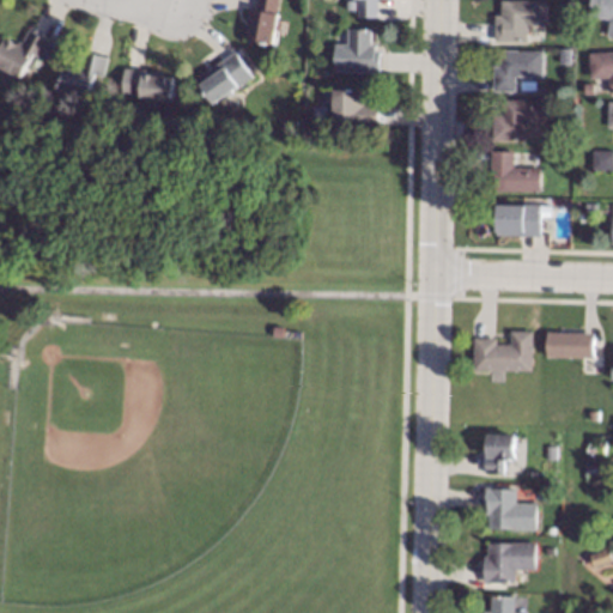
[(280,0),(277,19),(285,22),(283,34),(274,32),(272,43),(269,43),(244,38),(247,26),(243,25),(247,7),(248,6),(254,7),(255,7),(256,0),(280,0)]
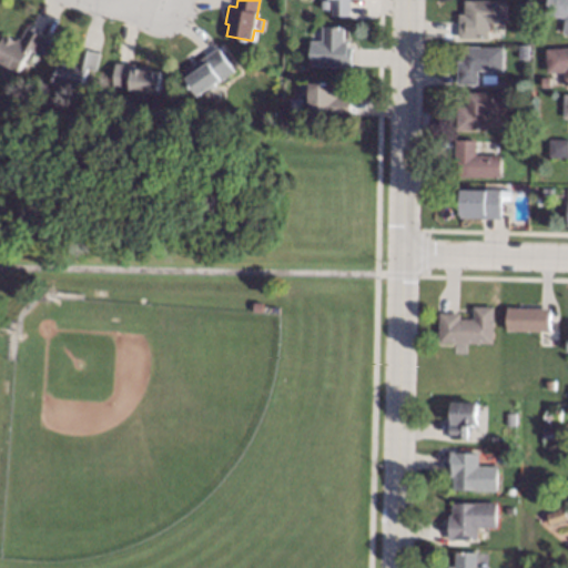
[(348,0),(348,16),(332,16),(332,0),(348,0)]
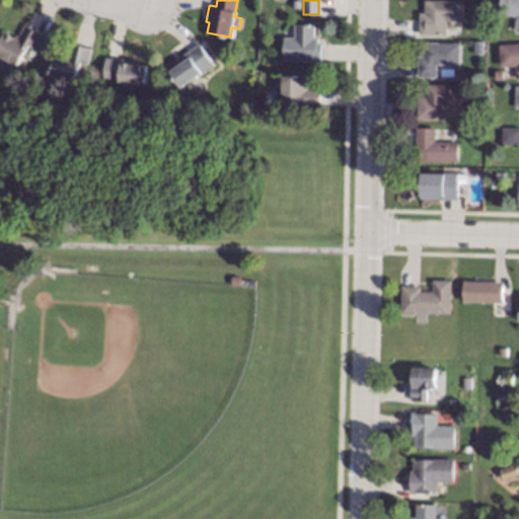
[(461,20),(446,20),(446,35),(423,34),(419,34),(420,20),(420,12),(424,12),(424,0),(461,1),(461,20)]
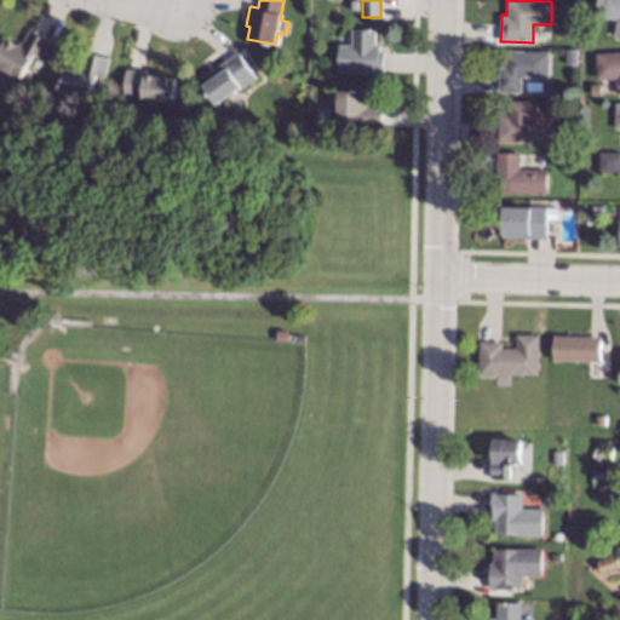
[(619,0),(619,36),(615,36),(618,19),(596,16),(598,0),(619,0)]
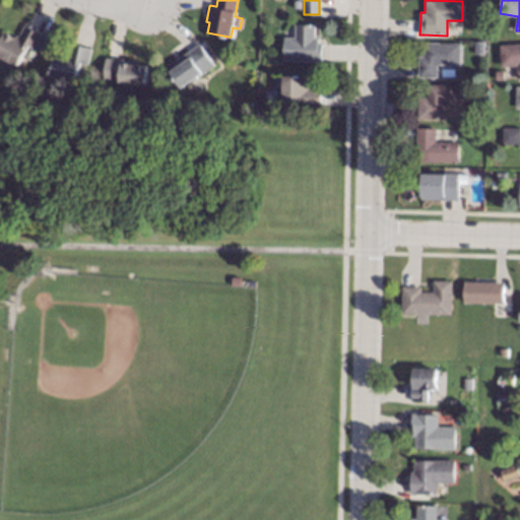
[(25,25),(42,34),(35,47),(34,48),(27,45),(16,66),(0,57),(0,37),(3,31),(14,38),(15,35),(18,37),(24,24),(25,25)]
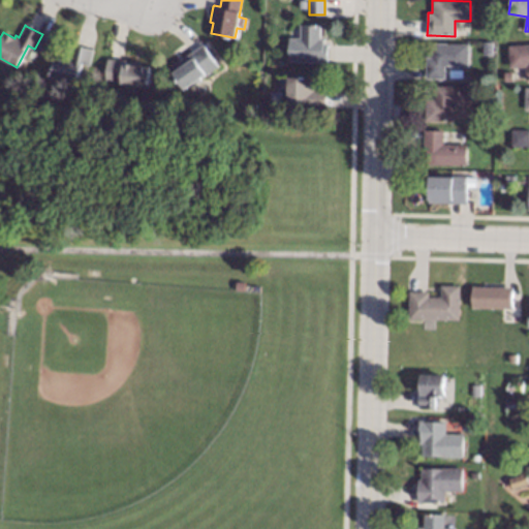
[(319,39),(322,39),(322,43),(327,43),(327,60),(327,62),(287,61),(288,38),(299,38),(300,25),(319,25),(319,39)]
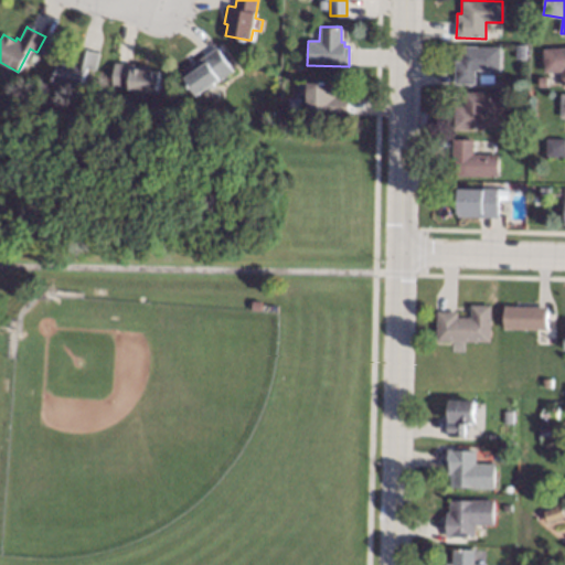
[(500,70),(475,70),(475,84),(467,84),(455,84),(455,67),(456,60),(460,60),(461,46),(461,45),(500,46),(500,70)]
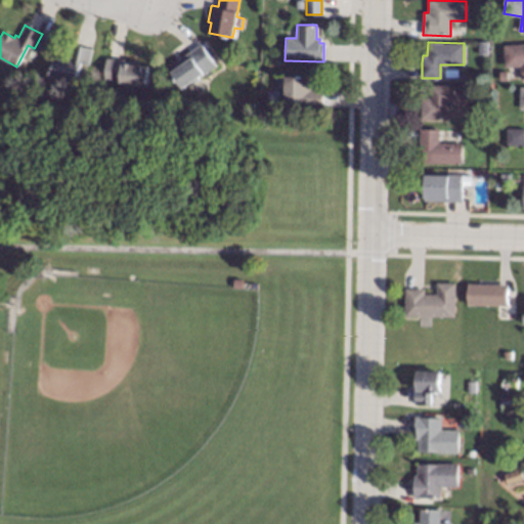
[(74,44),(90,47),(92,48),(88,63),(80,61),(74,86),(49,80),(49,78),(55,54),(64,56),(64,55),(69,56),(71,43),(74,44)]
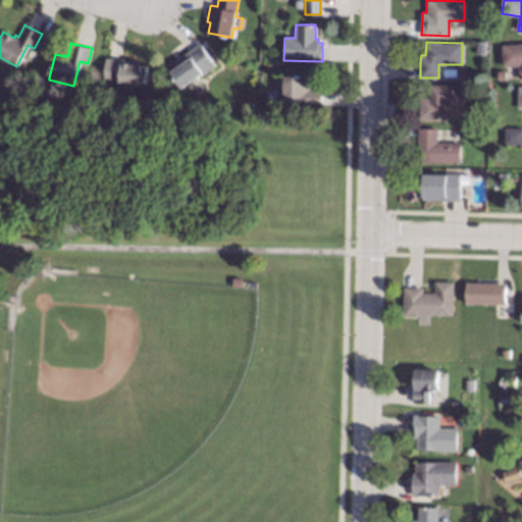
[(214,63),(196,76),(198,79),(190,85),(189,83),(180,88),(169,71),(190,57),(187,53),(188,52),(199,44),(200,43),(214,63)]
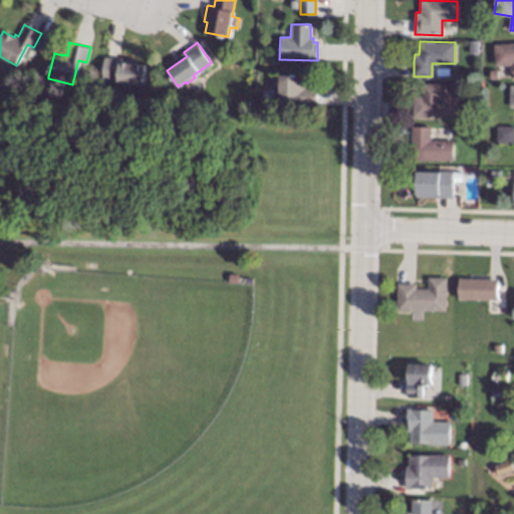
[(513,77),(512,78),(511,64),(496,65),(495,44),(513,42),(513,77)]
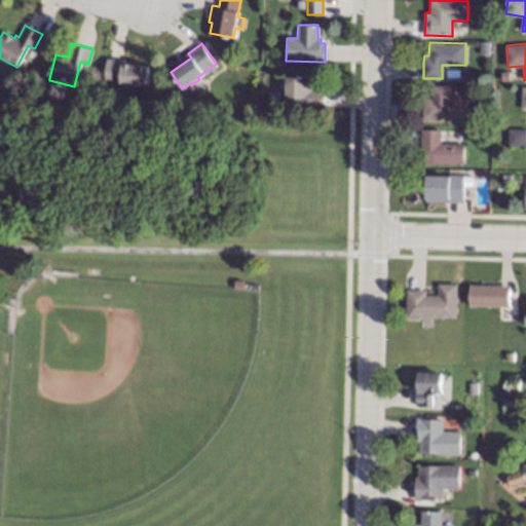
[(108,59),(122,60),(123,60),(123,64),(128,64),(129,60),(139,61),(139,65),(149,66),(147,88),(119,85),(120,83),(104,82),(107,58),(108,59)]
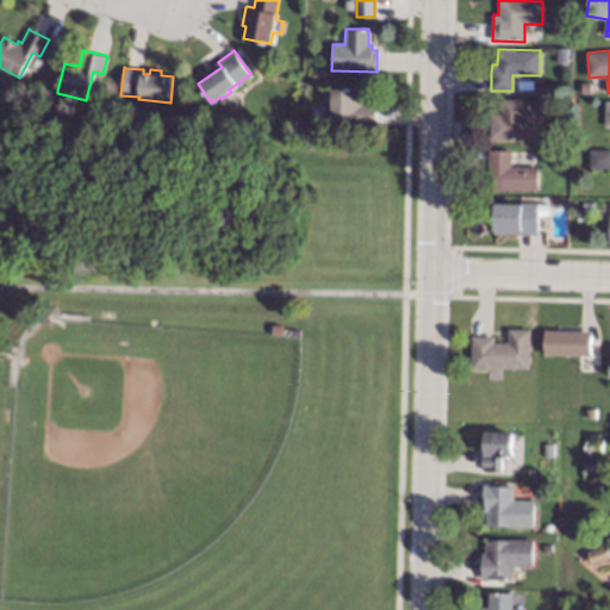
[(360,89),(359,100),(362,100),(362,104),(375,104),(375,105),(375,122),(375,124),(362,124),(356,124),(356,118),(330,118),(331,89),(360,89)]
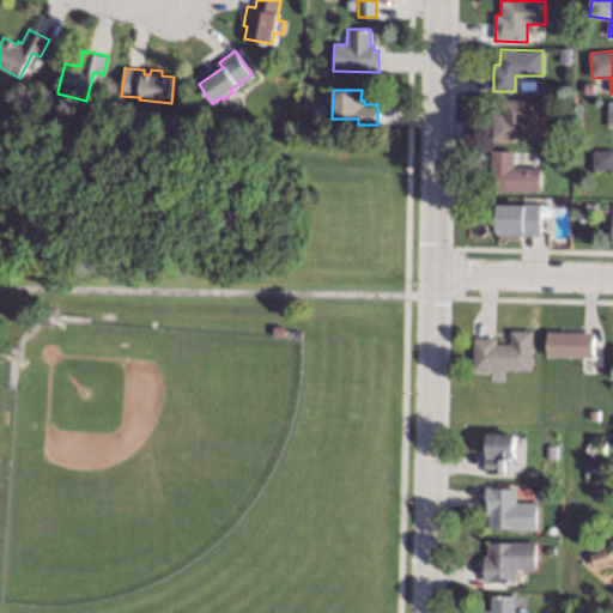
[(546,123),(525,123),(525,140),(521,140),(492,140),(492,134),(493,122),(493,114),(503,114),(503,98),(546,99),(546,123)]
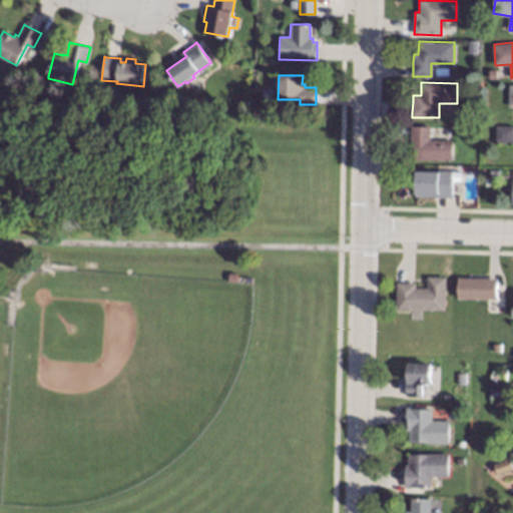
[(512,142),(497,142),(497,125),(512,125),(512,142)]
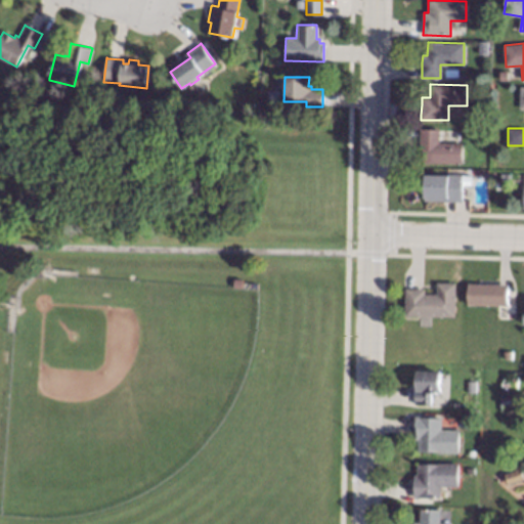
[(440,142),(462,143),(461,164),(422,163),(423,155),(421,155),(421,147),(421,130),(421,129),(440,130),(440,142)]
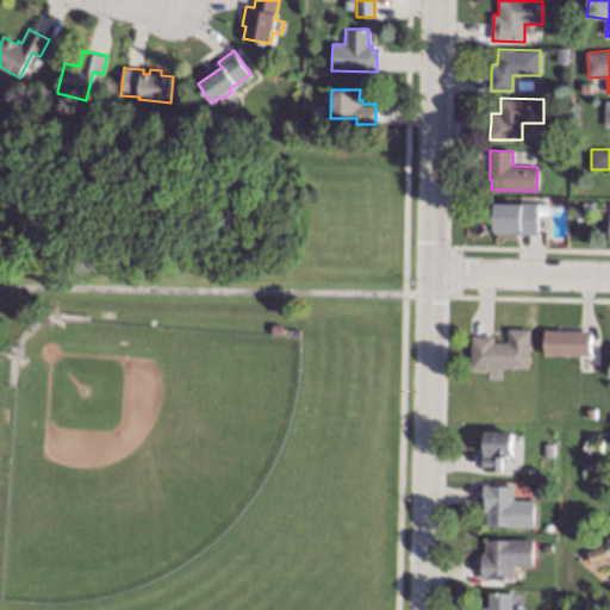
[(539,205),(537,232),(537,235),(514,235),(497,234),(497,200),(539,200),(539,205)]
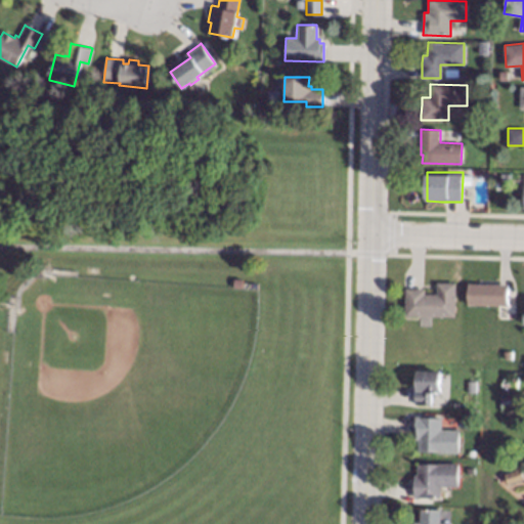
[(456,284),(455,317),(405,315),(406,293),(406,290),(422,291),(425,291),(425,294),(437,295),(437,284),(456,284)]
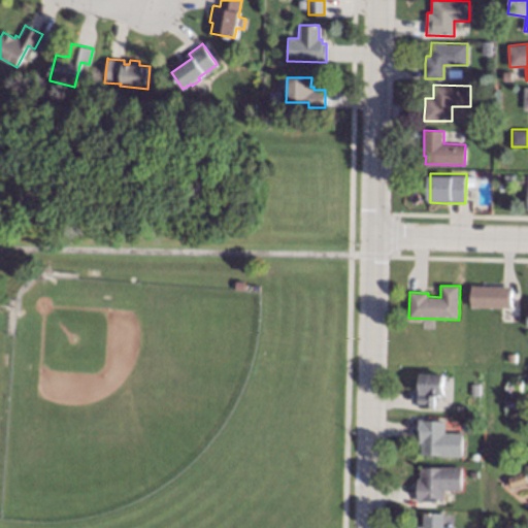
[(512,304),(512,308),(472,307),(472,286),(501,287),(512,287),(512,304)]
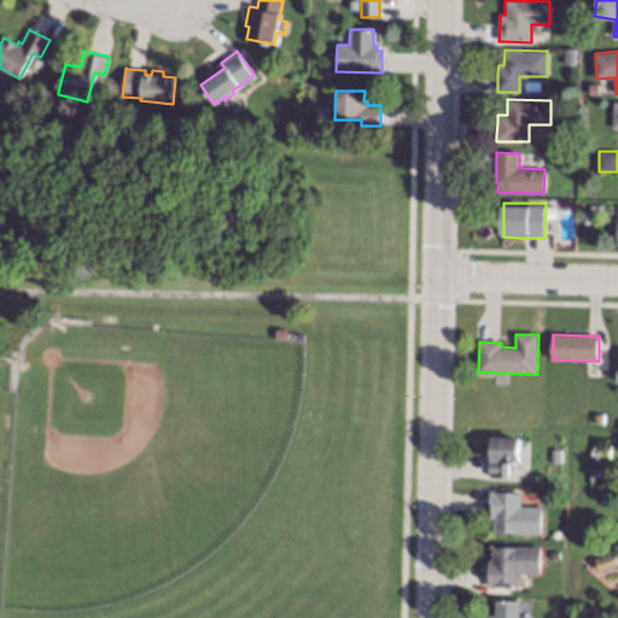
[(519,464),(509,464),(509,477),(495,477),(490,477),(490,458),(490,438),(520,438),(519,464)]
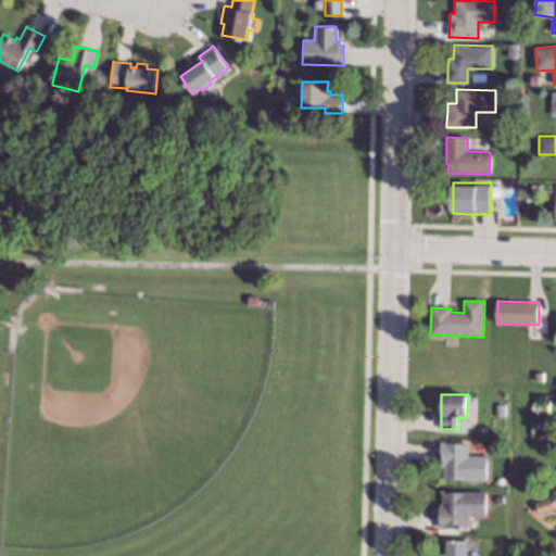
[(505,417),(495,416),(495,403),(505,403),(505,417)]
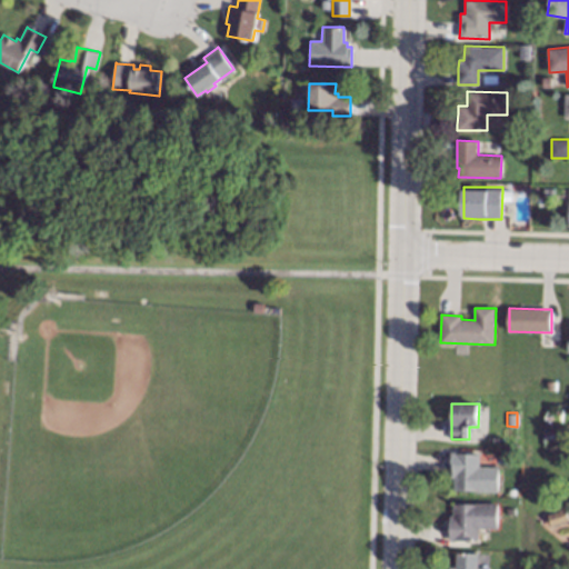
[(567,455),(561,457),(556,447),(561,443),(567,455)]
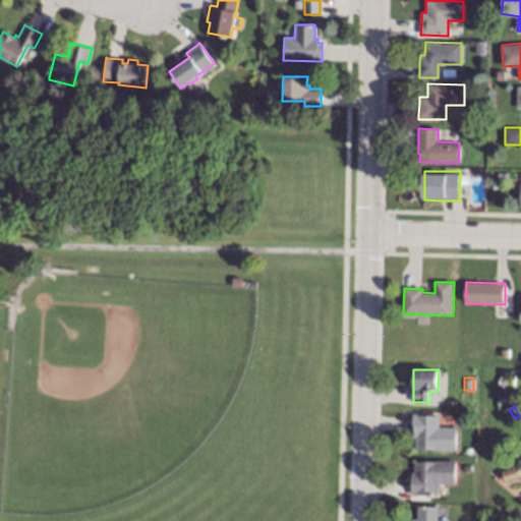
[(439,426),(457,426),(457,450),(455,450),(415,449),(415,438),(412,438),(412,430),(412,417),(412,415),(422,415),(440,415),(439,426)]
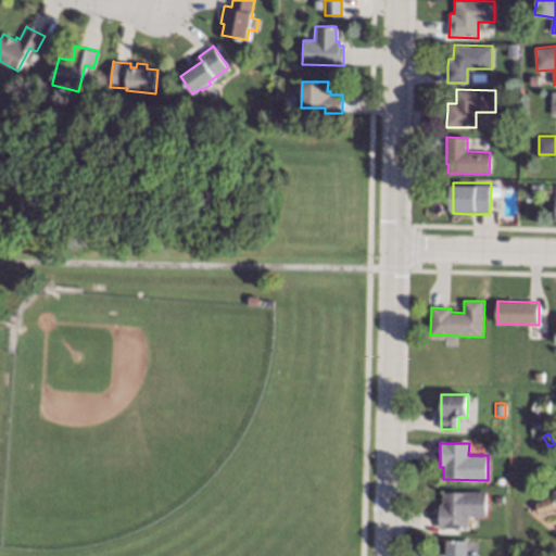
[(487,517),(467,516),(466,529),(460,529),(439,529),(439,512),(439,504),(442,504),(442,492),(465,492),(465,490),(487,491),(487,517)]
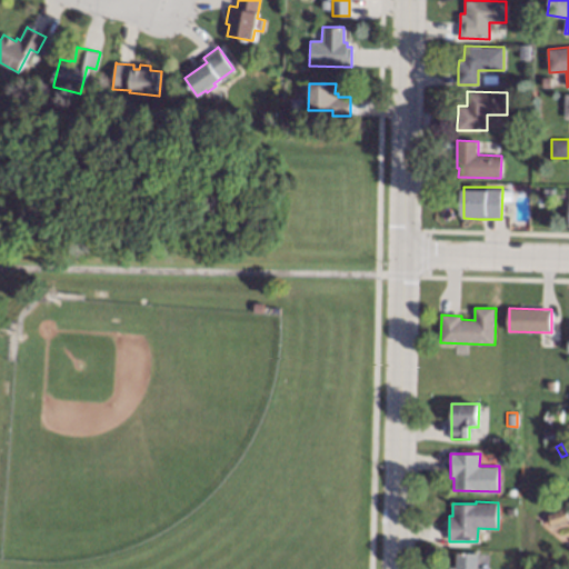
[(568,520),(566,509),(548,515),(551,525),(568,520)]
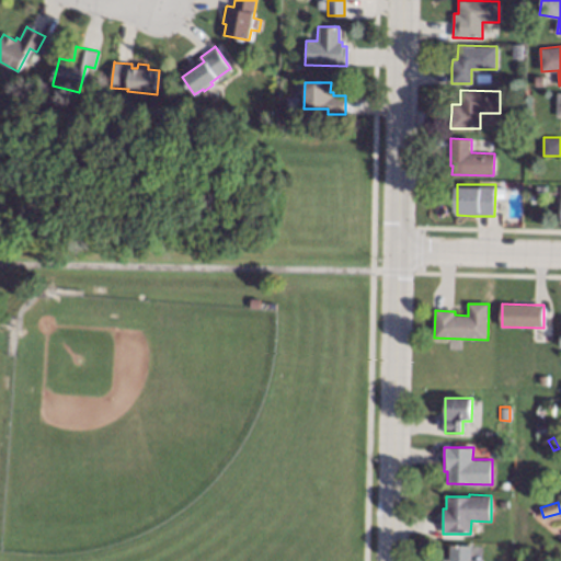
[(471,559),(482,560),(443,560),(443,559),(450,559),(450,544),(470,544),(471,544),(471,559)]
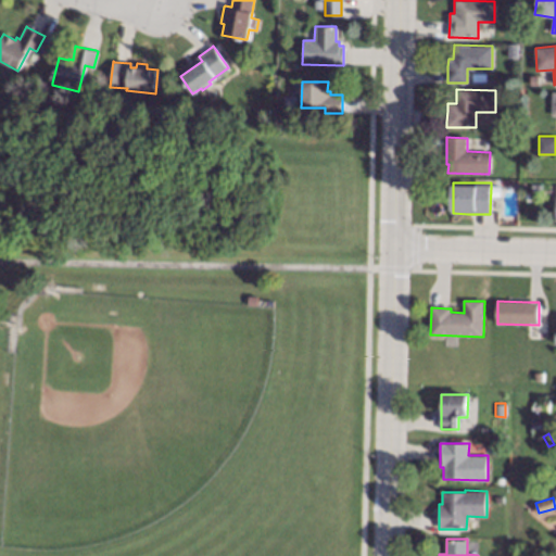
All buildings are outlined.
